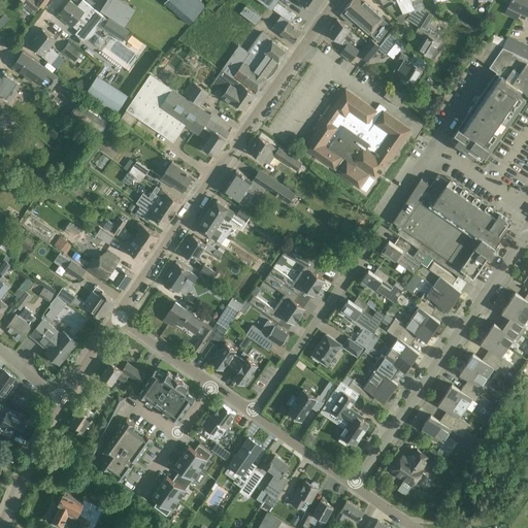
[(31,12),(34,8),(36,10),(41,5),(44,7),(48,0),(25,0),(27,2),(24,5),(31,12)]
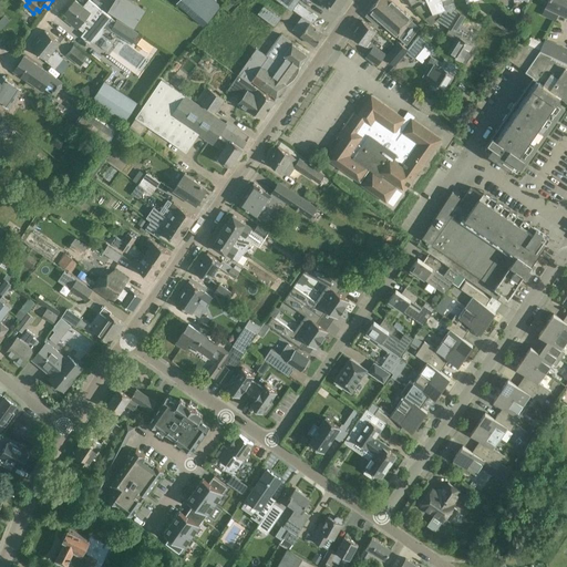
[(111,18),(89,0),(88,0),(83,7),(76,0),(65,13),(69,17),(65,19),(78,29),(79,28),(83,32),(81,35),(90,43),(91,42),(94,41),(98,40),(100,37),(102,34),(103,32),(103,29),(103,28),(111,18)]
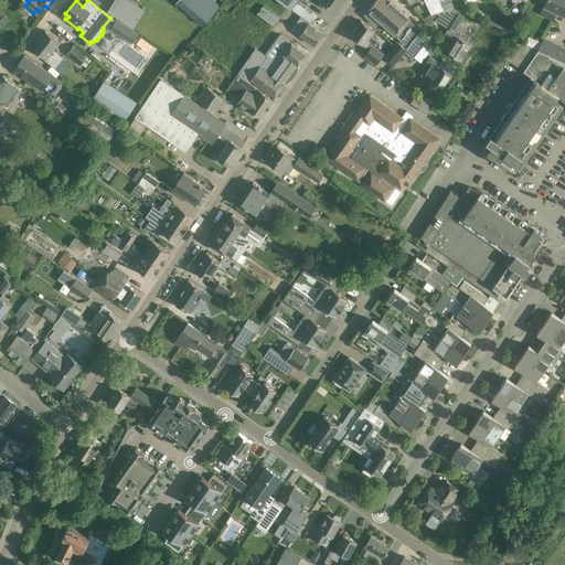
[(128,0),(114,0),(107,11),(134,28),(145,10),(128,0)]
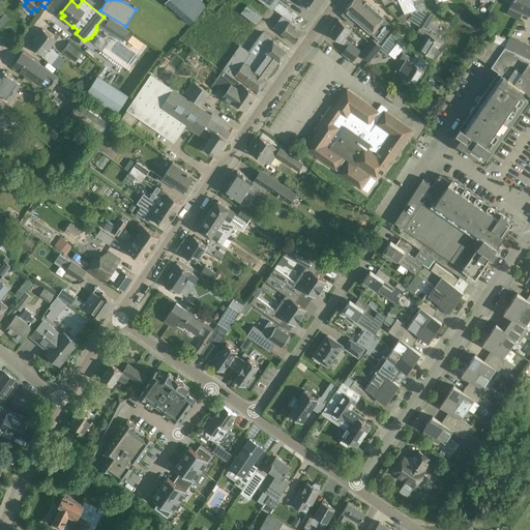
[(167,0),(166,2),(190,24),(207,4),(202,0),(167,0)]
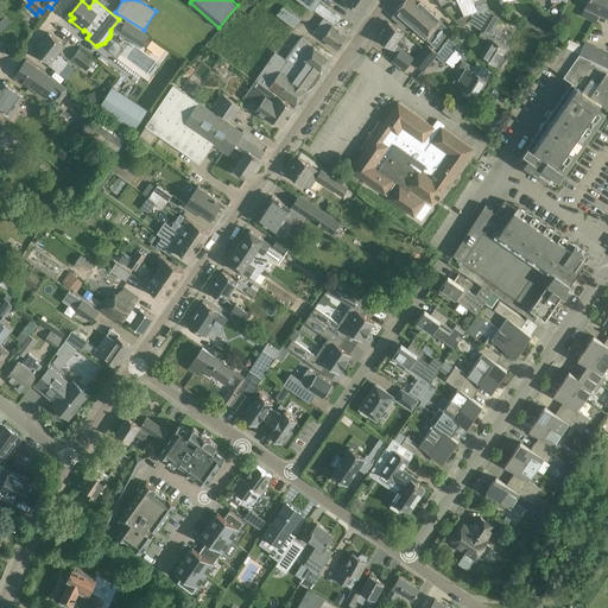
[(245,11),(247,8),(252,2),(248,0),(244,0),(239,6),(245,11)]
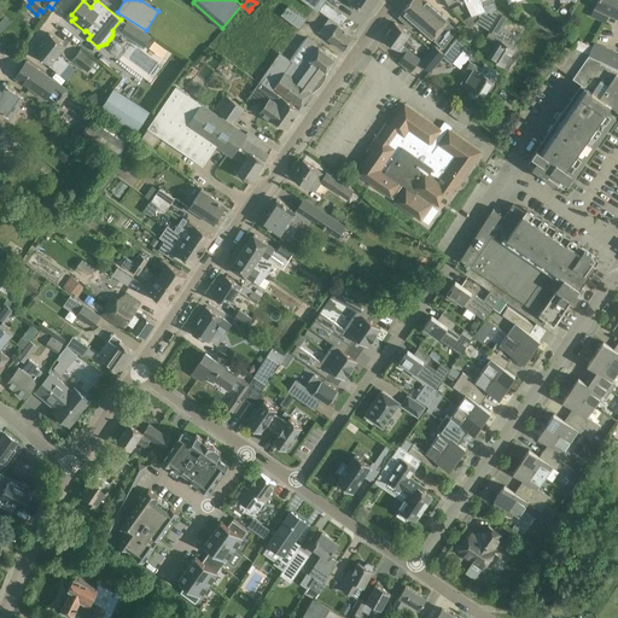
[(305,0),(319,10),(330,18),(330,17),(340,25),(347,18),(325,1),(325,0),(347,0),(349,1),(350,0),(351,0),(369,12),(375,0),(305,0)]
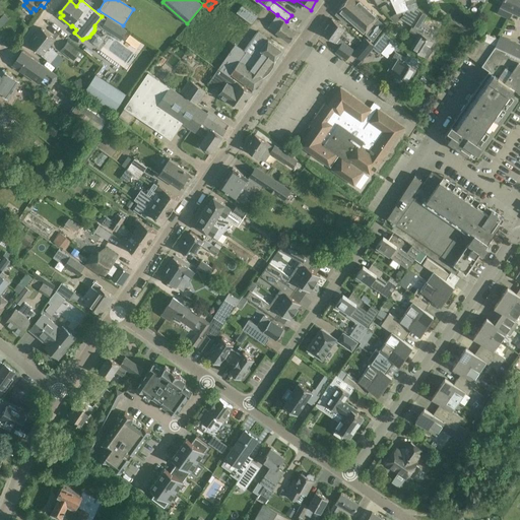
[(358,0),(344,0),(335,13),(345,23),(349,20),(365,34),(363,36),(371,41),(384,24),(377,18),(377,17),(358,0)]
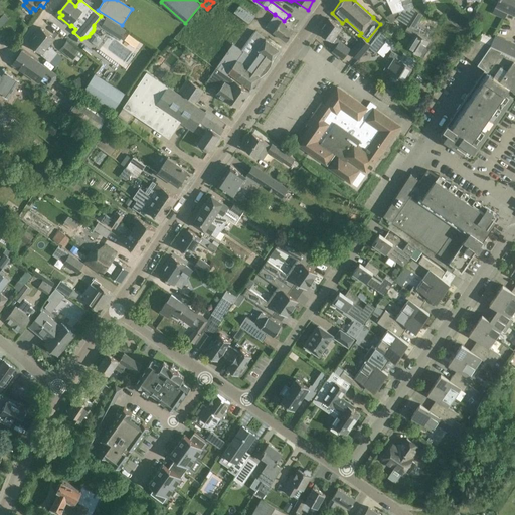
[(386,0),(387,0),(393,13),(393,14),(398,12),(411,7),(413,6),(411,0),(386,0)]
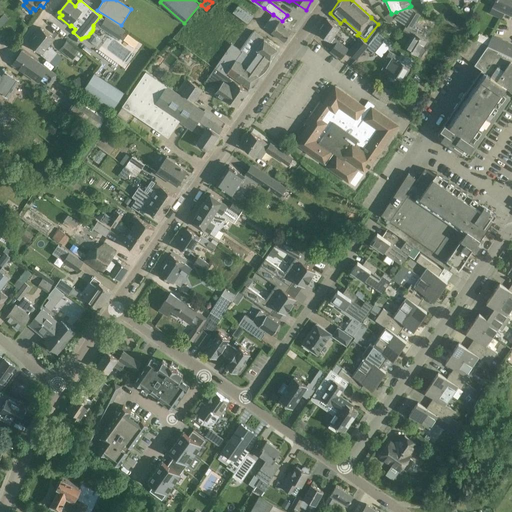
[(500,18),(504,11),(510,14),(511,9),(511,0),(494,0),(489,13),(500,18)]
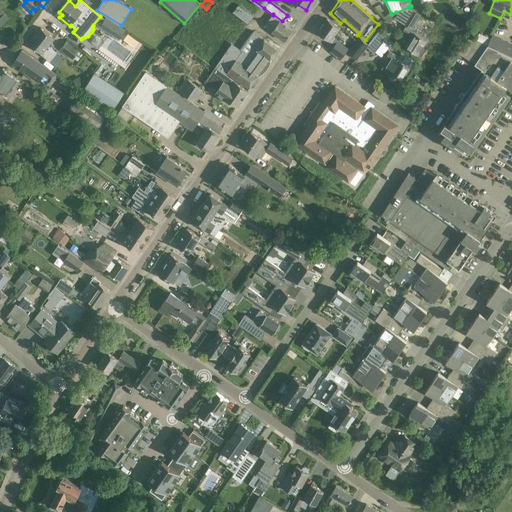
[(394,18),(396,19),(406,26),(402,32),(410,38),(405,47),(417,54),(421,56),(426,49),(422,46),(425,40),(415,33),(416,32),(412,29),(421,15),(413,10),(409,7),(396,12),(398,15),(394,18)]
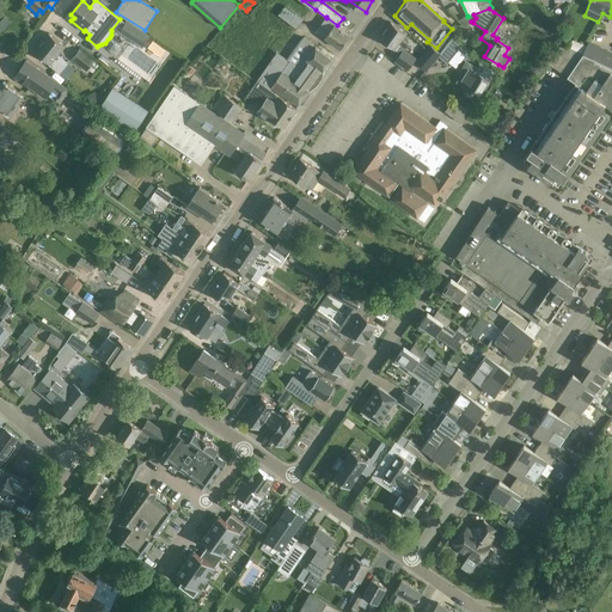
[(465,26),(471,22),(476,18),(473,14),(467,17),(467,16),(458,20),(465,26)]
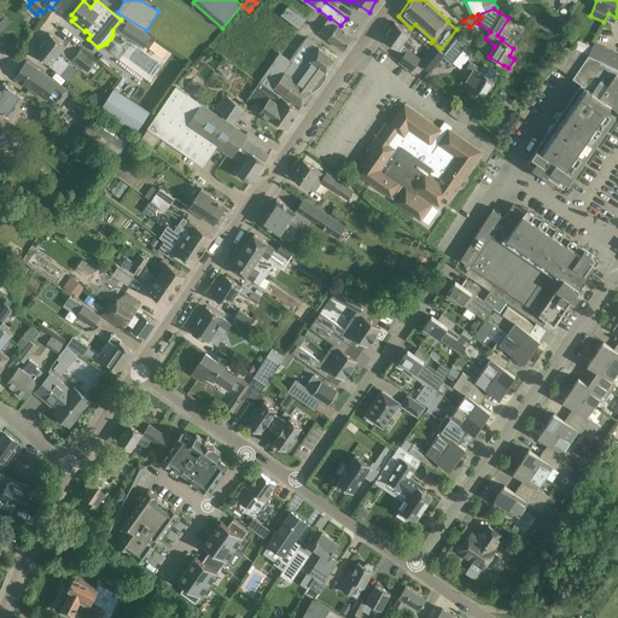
[(330,18),(325,24),(320,31),(344,50),(354,36),(340,27),(340,25),(330,17),(330,18)]
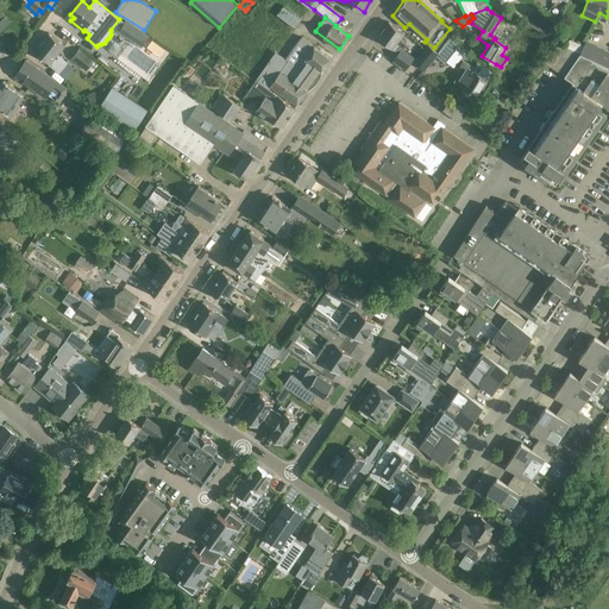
[(125,20),(118,32),(142,46),(149,35),(125,20)]
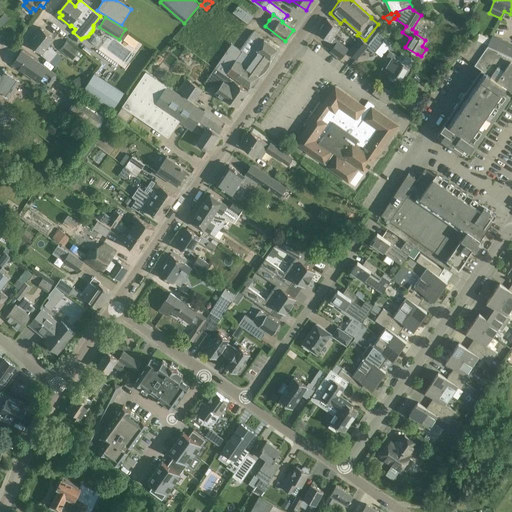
[(341,59),(348,50),(337,42),(341,38),(335,33),(339,28),(327,19),(317,32),(335,45),(331,51),(341,59)]
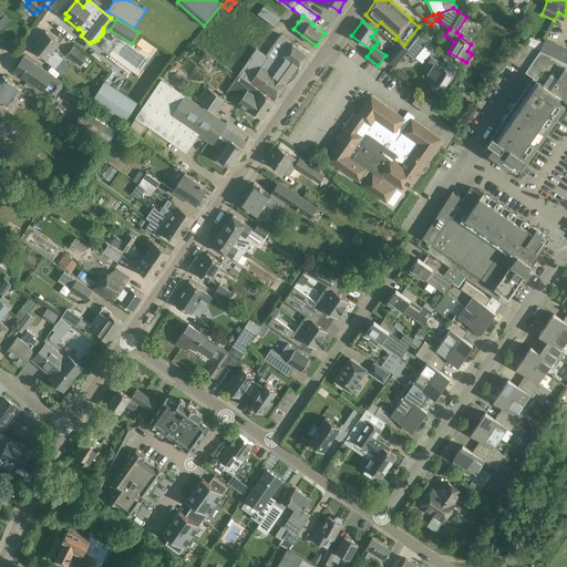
[(63,58),(54,50),(60,42),(45,30),(31,48),(45,59),(44,60),(55,68),(63,58)]
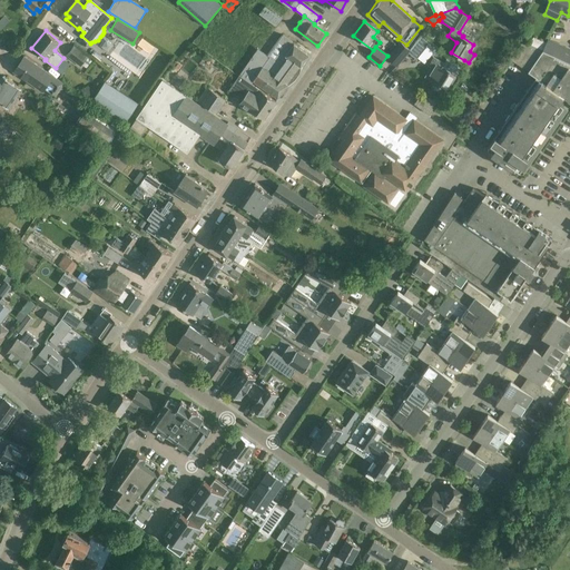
[(246,79),(252,84),(254,80),(277,97),(287,84),(288,85),(302,67),(301,67),(286,56),(295,43),(283,35),(278,40),(268,56),(258,48),(238,76),(245,81),(246,79)]
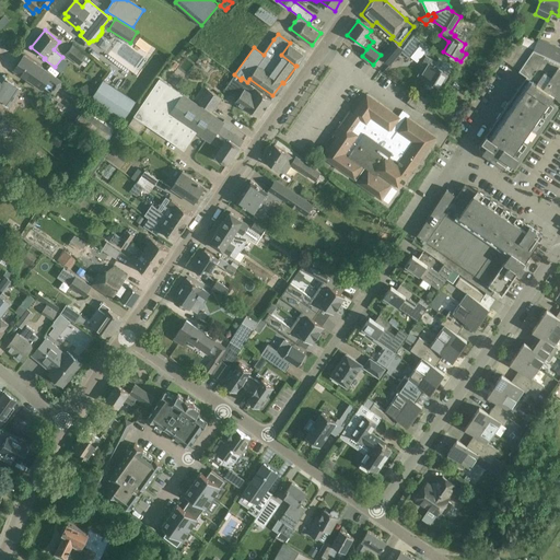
[(404,49),(401,53),(409,59),(420,46),(427,51),(430,48),(415,34),(403,49),(404,49)]
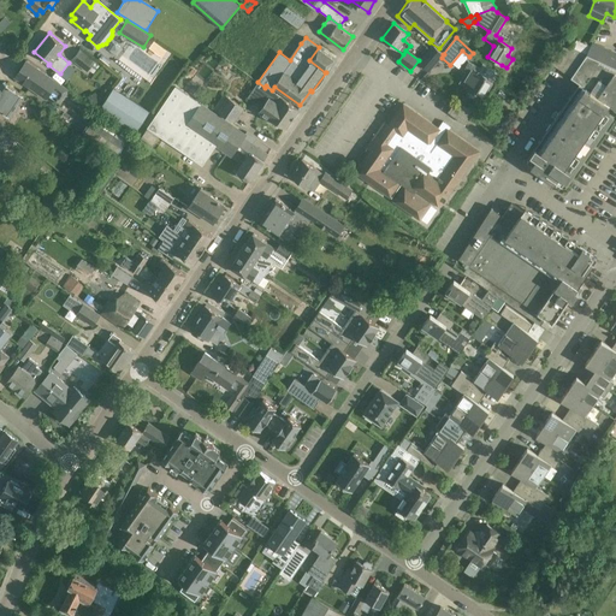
[(599,60),(604,48),(592,42),(586,54),(599,60)]
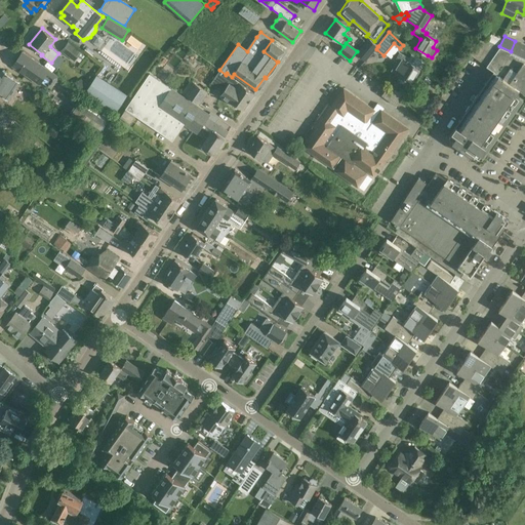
[(368,38),(356,52),(366,62),(376,49),(378,46),(377,46),(368,38)]
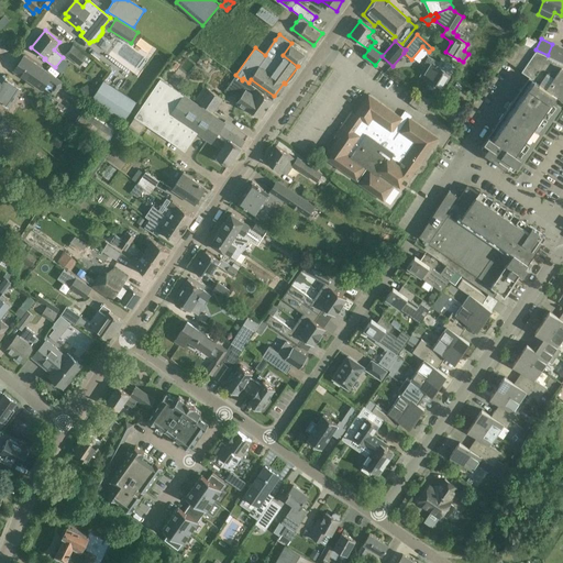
[(562,62),(548,55),(536,50),(517,41),(504,59),(529,76),(556,95),(562,99),(562,62)]
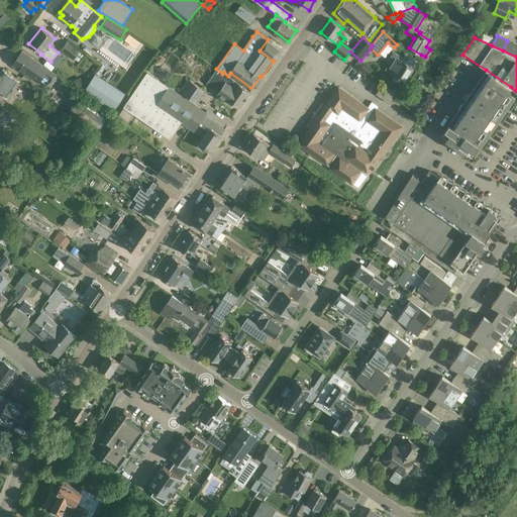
[(260,50),(273,61),(275,58),(276,58),(278,56),(278,54),(281,48),(268,39),(260,50)]
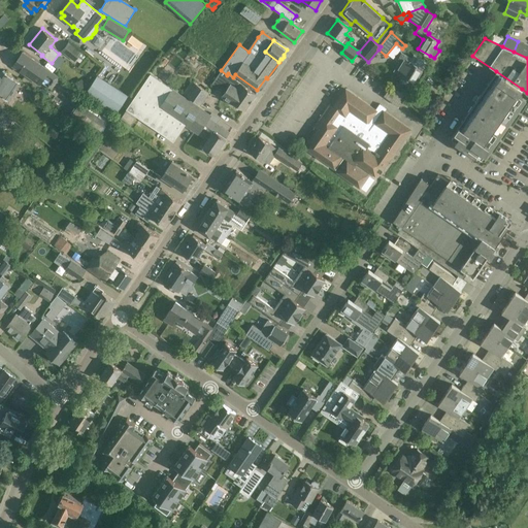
[(68,41),(61,51),(74,62),(76,60),(79,62),(85,57),(80,54),(83,52),(68,41)]
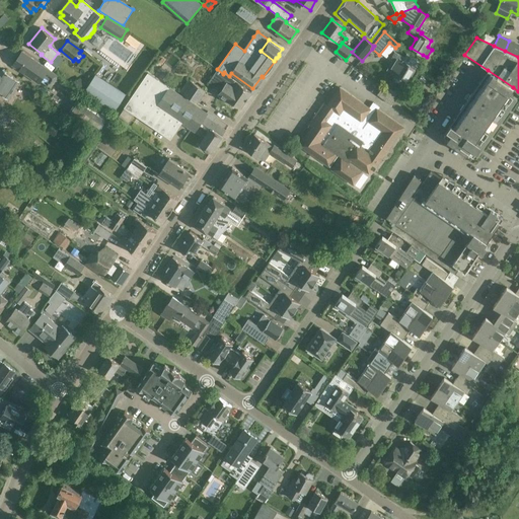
[(518,57),(518,45),(509,41),(505,51),(518,57)]
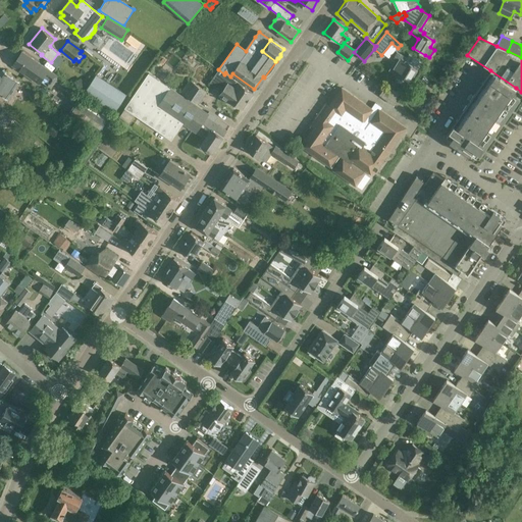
[(57,74),(23,51),(13,65),(32,79),(36,73),(42,77),(40,81),(49,87),(57,74)]
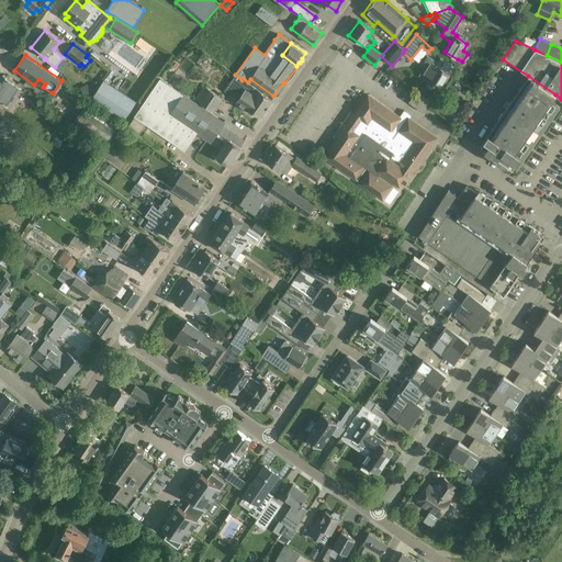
[(439,88),(449,72),(453,66),(445,60),(441,56),(437,63),(428,56),(424,64),(425,65),(419,75),(427,80),(439,88)]
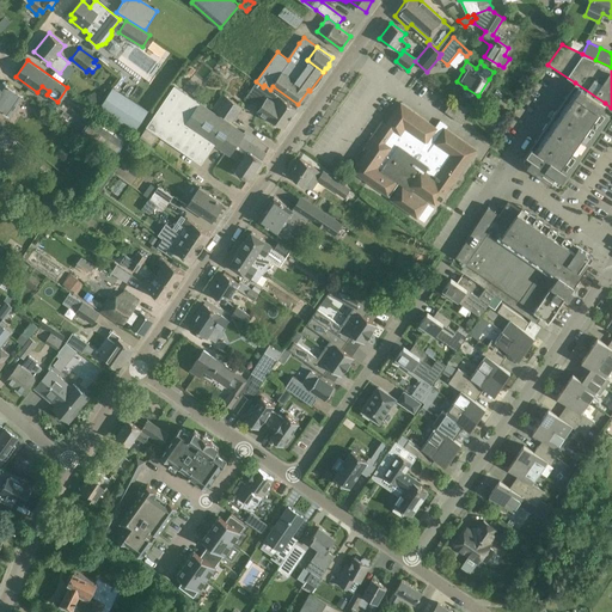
[(189,79),(183,86),(195,97),(203,86),(195,80),(194,83),(189,79)]
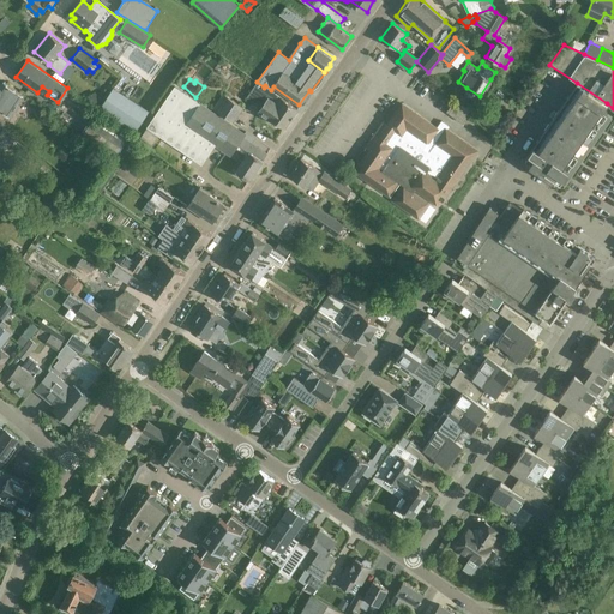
[(5,80),(0,86),(0,109),(10,115),(24,94),(5,80)]
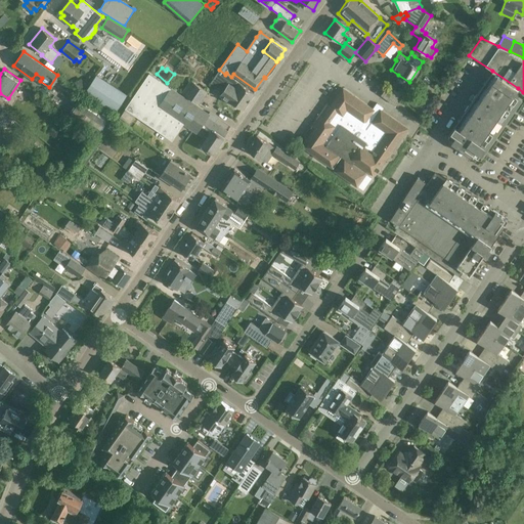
[(225,75),(219,70),(210,83),(222,91),(219,96),(227,102),(229,99),(243,110),(254,93),(231,77),(226,73),(225,75)]
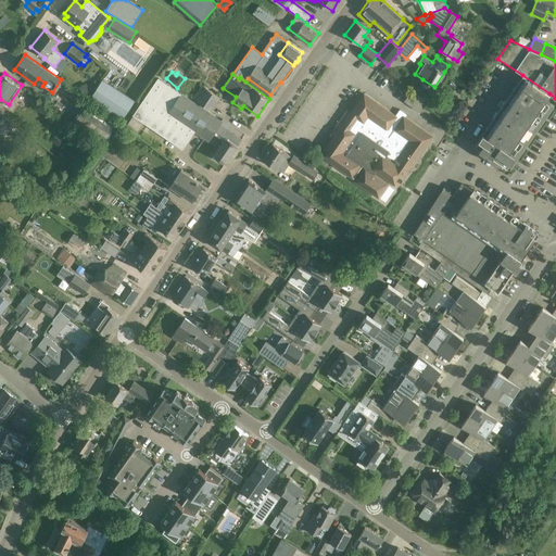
[(550,93),(522,75),(478,140),(483,143),(479,151),(501,165),(502,163),(507,166),(550,103),(545,100),(550,93)]
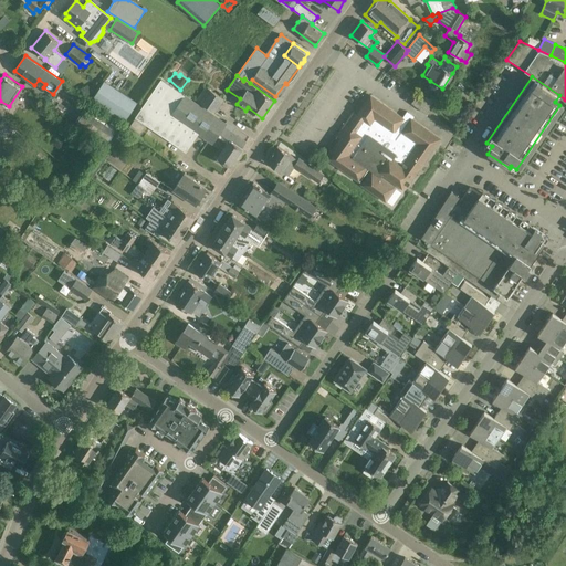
[(185,94),(161,79),(129,127),(140,134),(147,124),(186,152),(198,134),(212,143),(217,137),(227,144),(217,158),(230,166),(247,142),(232,132),(236,127),(227,121),(226,122),(185,94)]
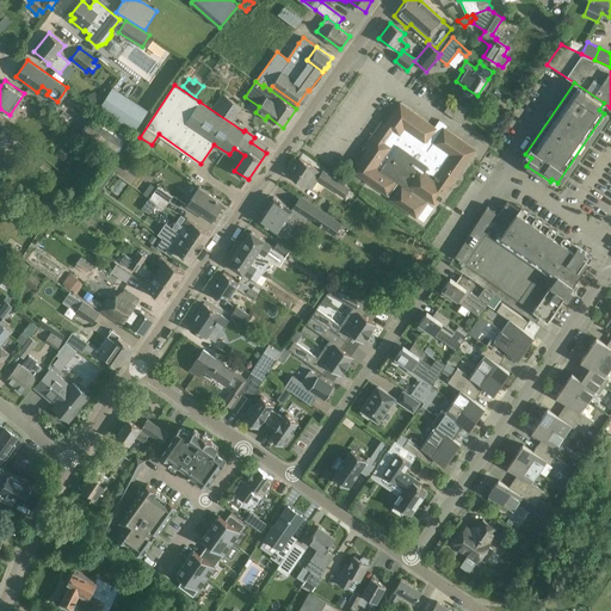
[(112,87),(99,107),(134,131),(148,110),(112,87)]
